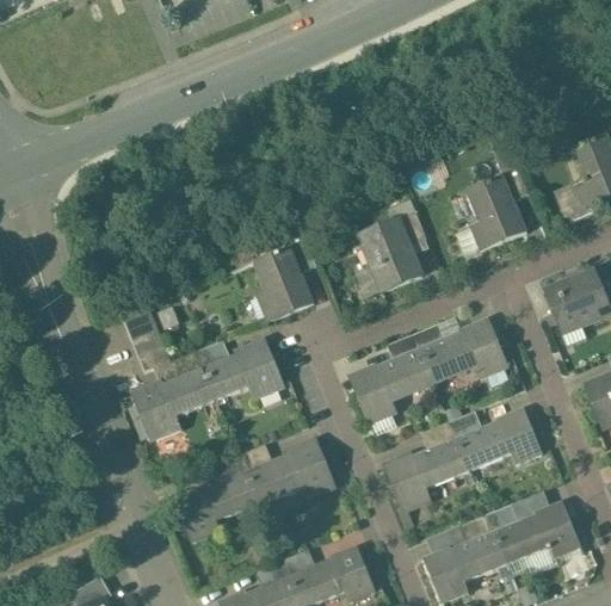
[(610,143),(606,133),(569,148),(582,178),(573,181),(584,208),(610,196),(610,143)]
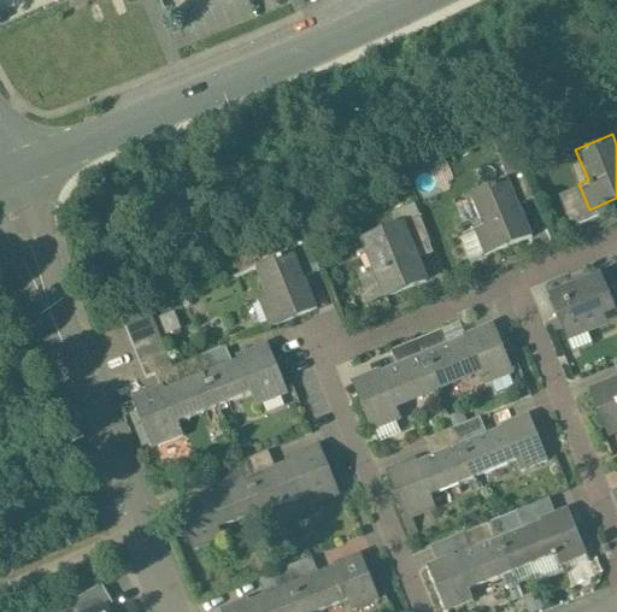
[(524,170),(507,177),(517,201),(534,194),(524,170)]
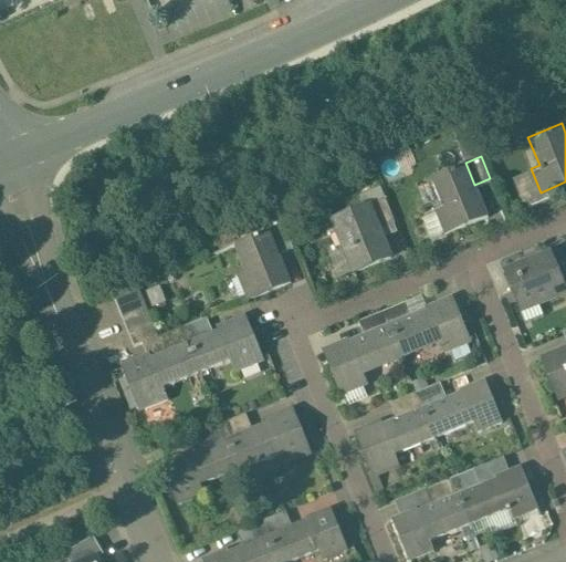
[(465,163),(431,176),(443,204),(435,207),(443,228),(444,231),(488,215),(478,189),(477,190),(474,185),(465,163)]
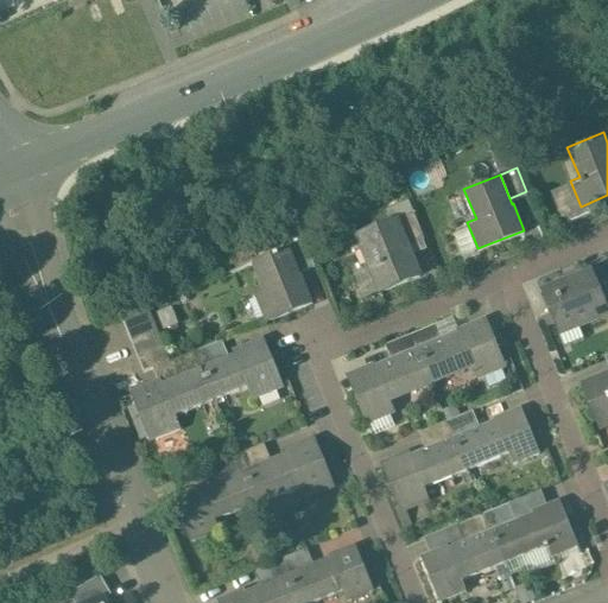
[(413,209),(397,216),(407,242),(424,236),(413,209)]
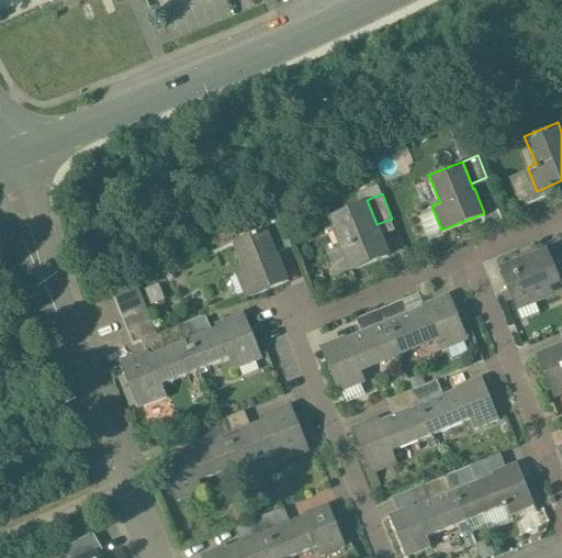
[(367,200),(330,214),(351,267),(388,253),(377,224),(367,200)]
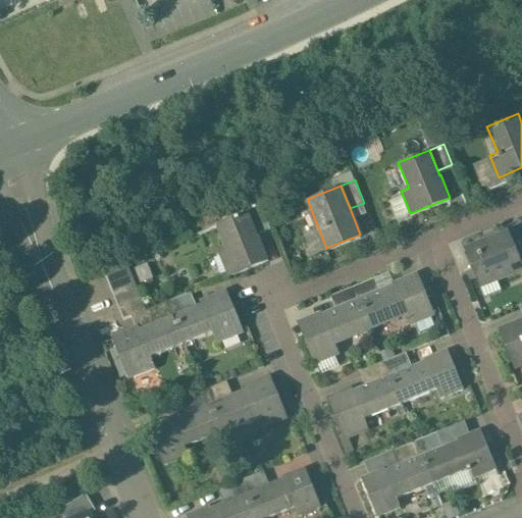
[(403,195),(390,200),(397,215),(409,210),(403,195)]
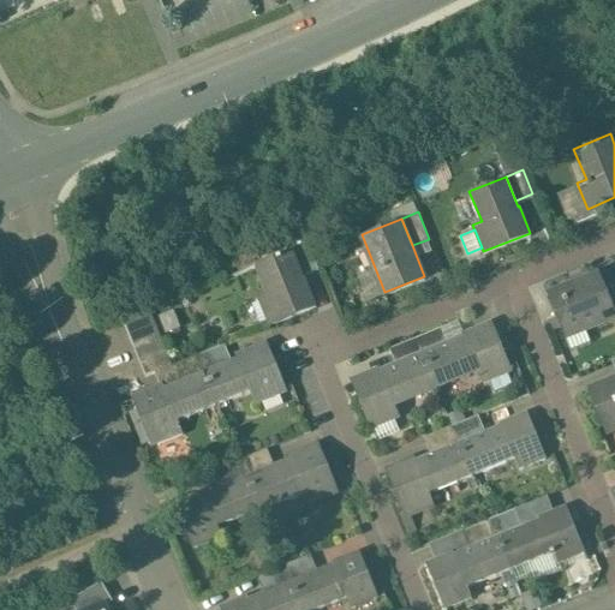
[(309,240),(292,247),(302,273),(318,265),(309,240)]
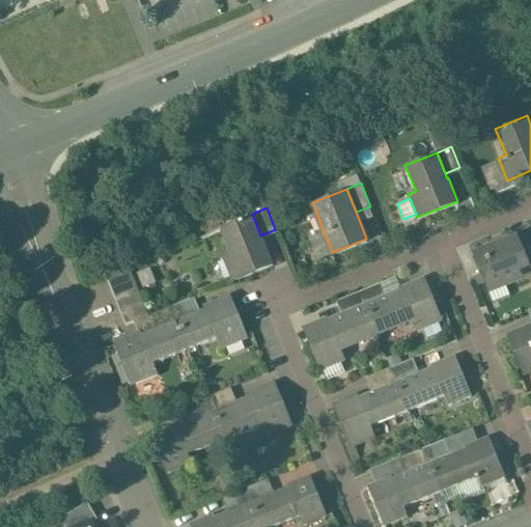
[(260,236),(252,214),(220,227),(230,252),(223,255),(232,278),(273,262),(262,239),(260,236)]
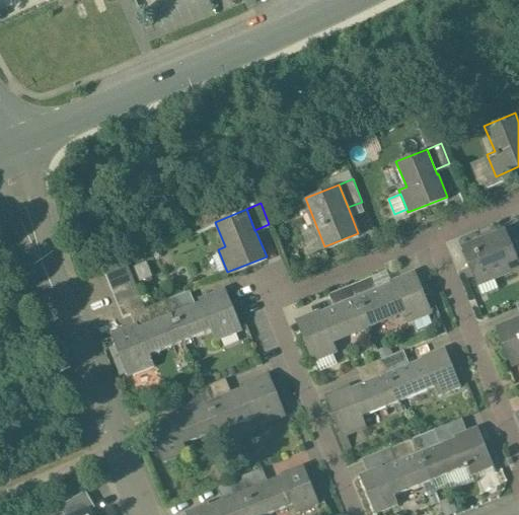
[(505,229),(462,246),(474,277),(491,270),(493,274),(518,264),(511,244),(505,229)]
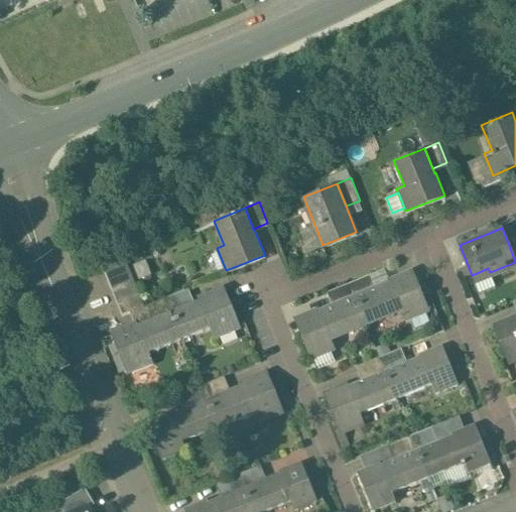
[(143,304),(124,256),(102,265),(122,313),(129,310),(143,304)]
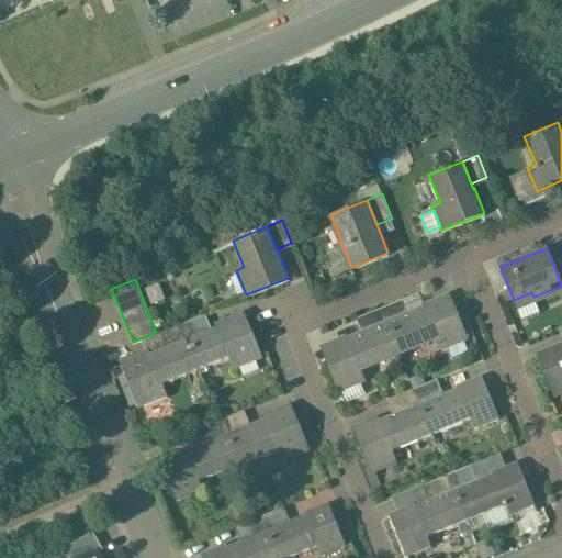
[(449,293),(424,303),(425,305),(411,311),(385,322),(397,352),(437,335),(441,345),(465,335),(449,293)]
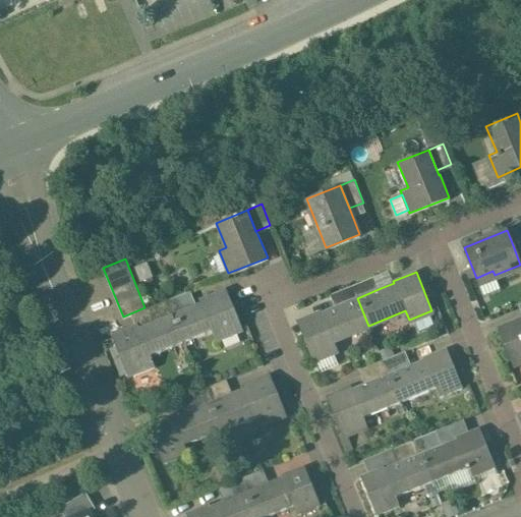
[(374,275),(352,284),(357,298),(381,288),(374,275)]
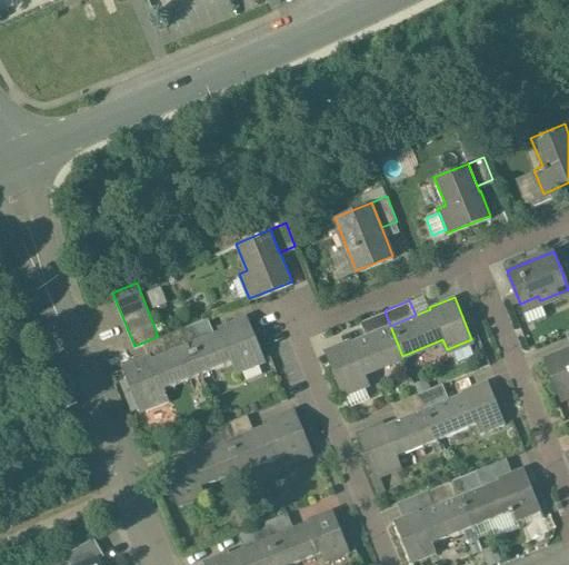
[(385,310),(360,320),(366,336),(390,326),(385,310)]
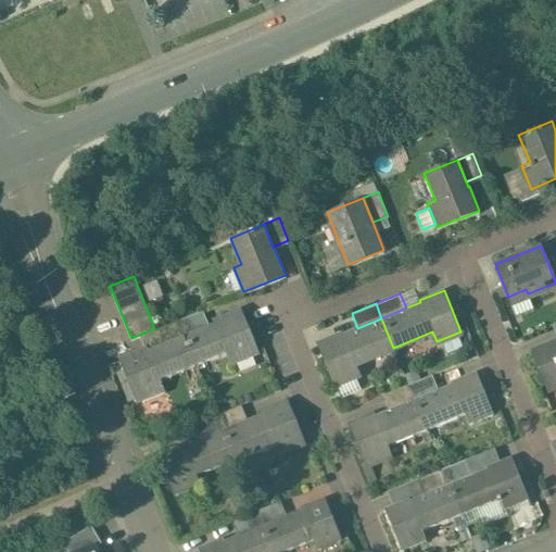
[(202,309),(179,318),(185,333),(209,323),(202,309)]
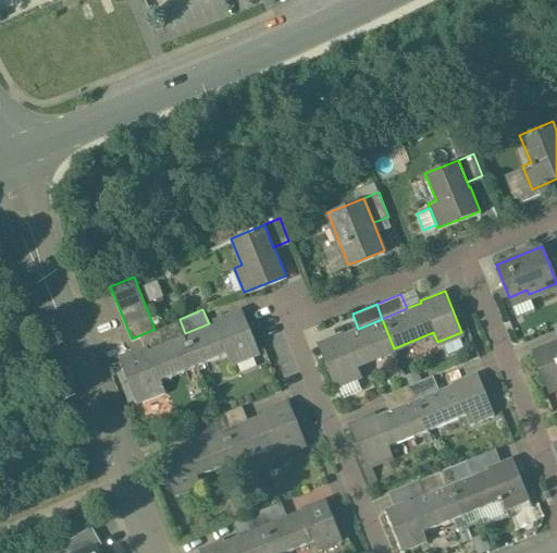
[(239,309),(215,319),(217,321),(209,323),(185,333),(197,364),(229,351),(233,360),(257,351),(239,309)]
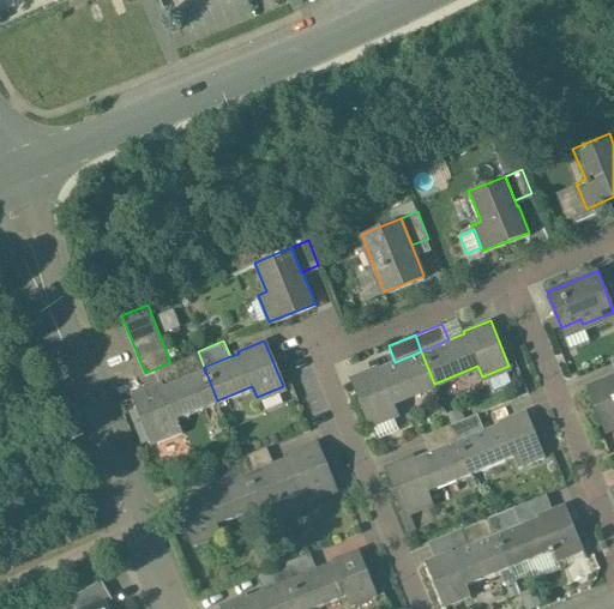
[(198,351),(172,362),(178,378),(204,367),(198,351)]
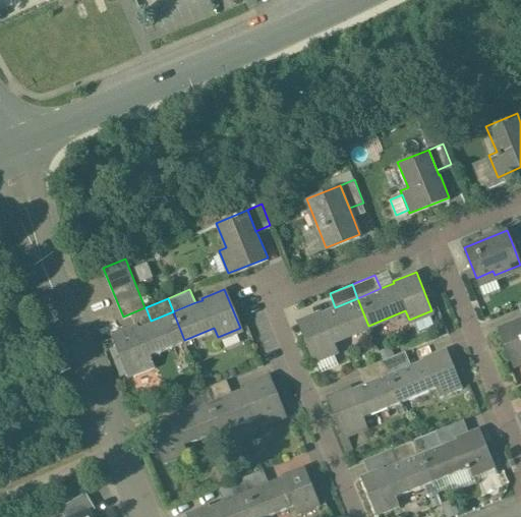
[(335,307),(322,312),(321,310),(298,320),(313,359),(337,349),(333,340),(368,326),(357,298),(335,307)]
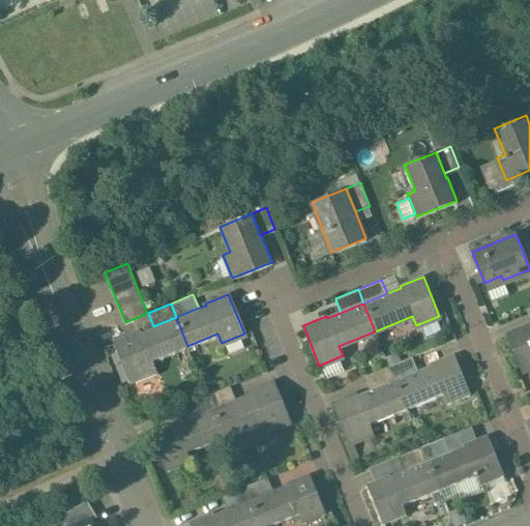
[(147,313),(133,319),(138,330),(139,330),(139,332),(153,326),(148,313),(147,313)]
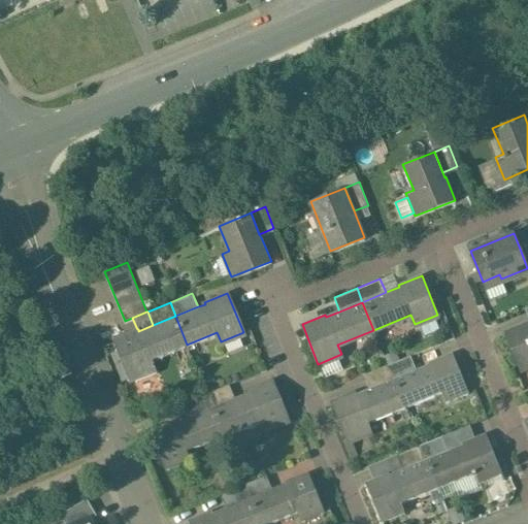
[(153,325),(138,331),(138,329),(137,329),(114,338),(131,378),(154,368),(150,359),(187,345),(175,316),(153,325)]
